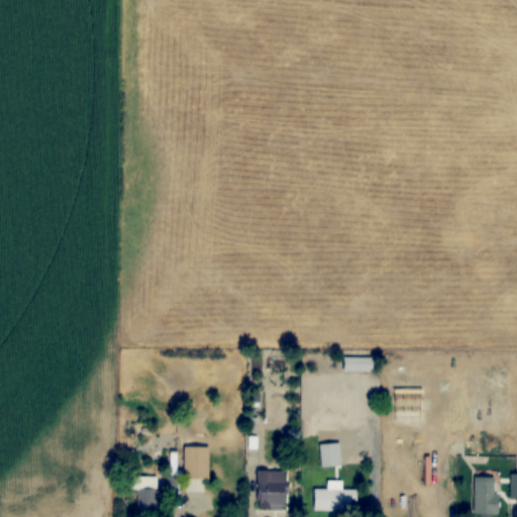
[(373,356),(343,356),(343,372),(373,372),(373,356)]
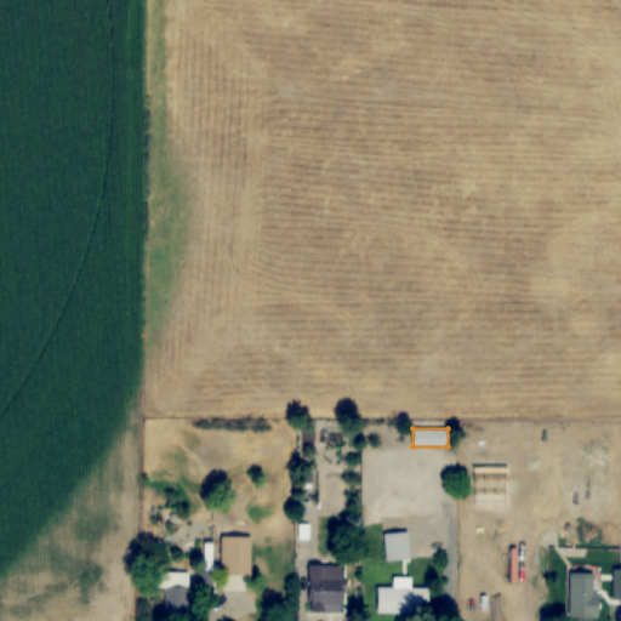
[(383,533),(385,560),(409,560),(409,531),(383,533)]
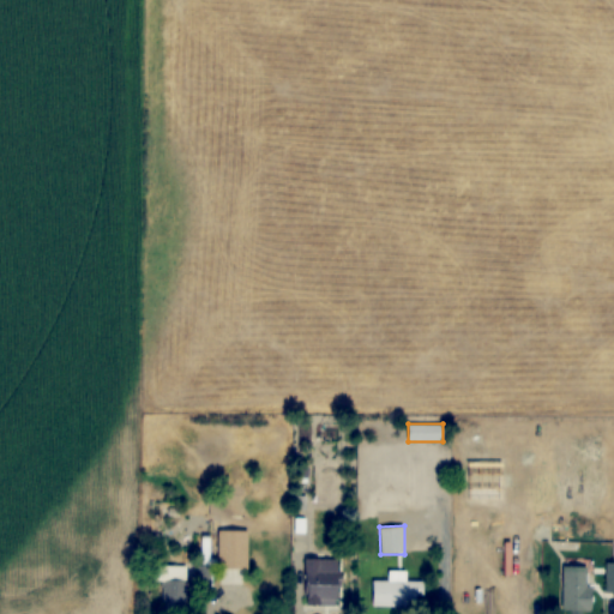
[(248,567),(248,530),(220,530),(220,567),(248,567)]
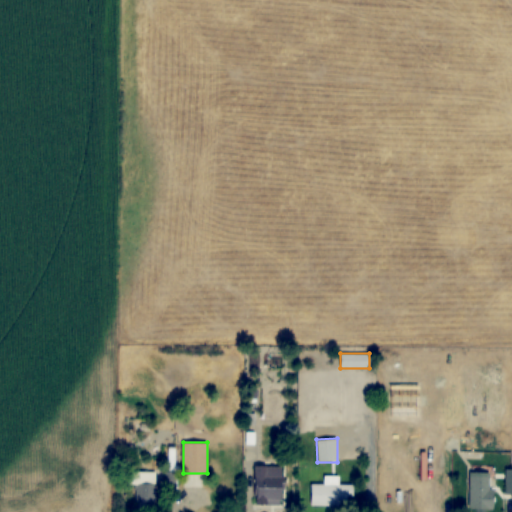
[(284,466),(254,465),(254,504),(283,504),(284,466)]
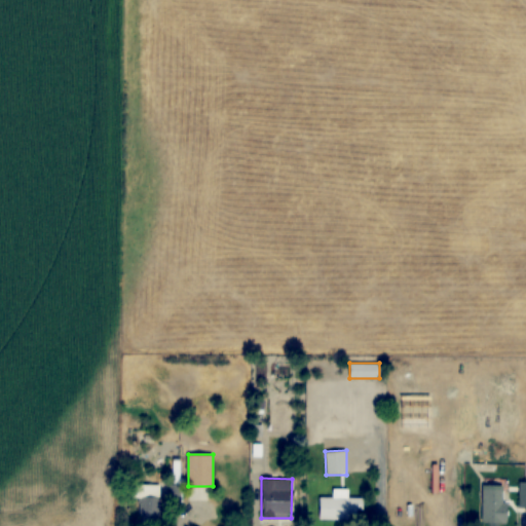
[(160,485),(139,485),(139,524),(160,524),(160,485)]
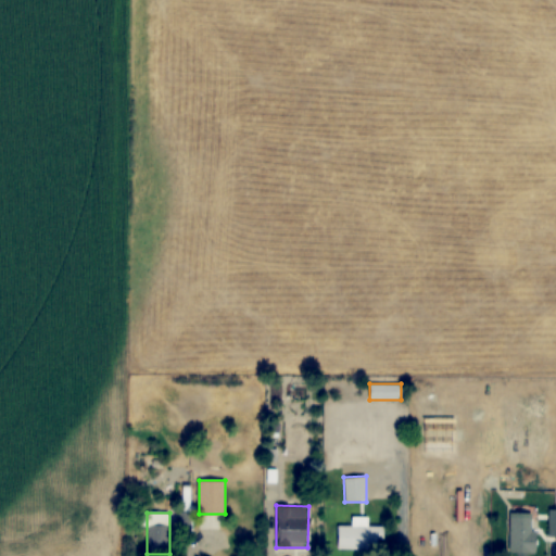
[(534,514),(509,514),(509,553),(534,553),(534,514)]
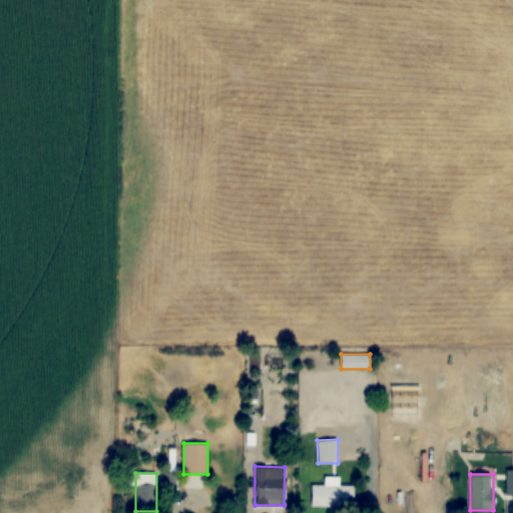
[(312,485),(312,507),(354,507),(354,485),(312,485)]
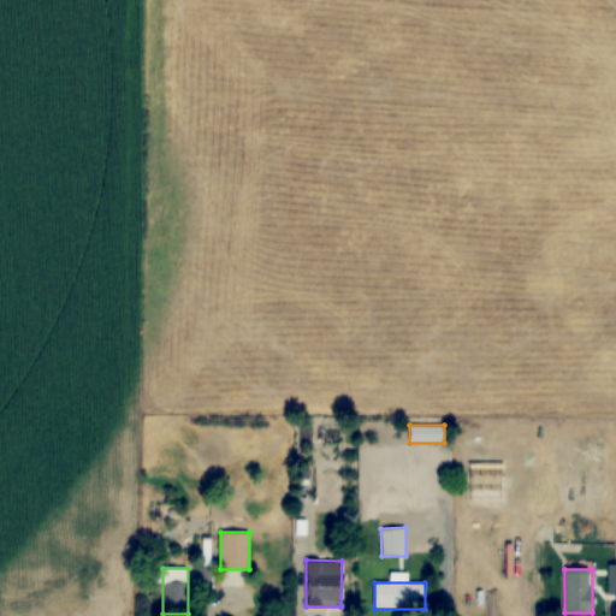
All buildings are outlined.
